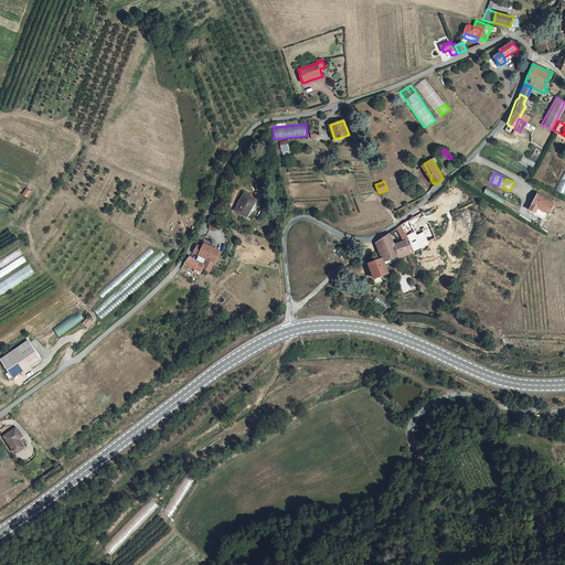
[(504,203),(507,199),(487,189),(484,193),(504,203)]
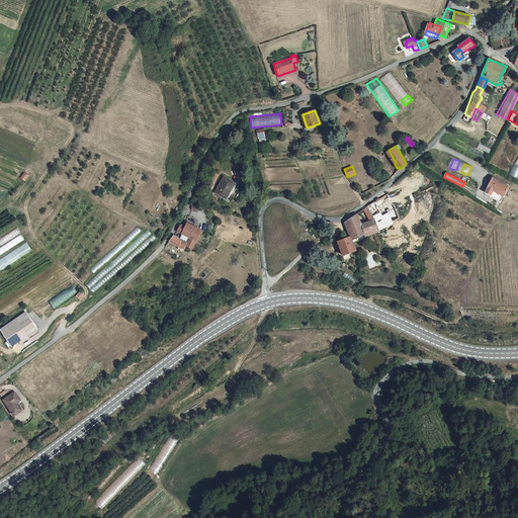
[(228,198),(238,183),(226,177),(217,193),(228,198)]
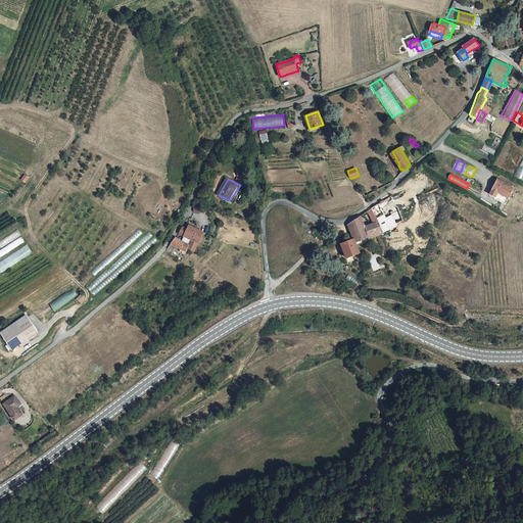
[(512,188),(495,180),(491,189),(488,194),(504,203),(512,188)]
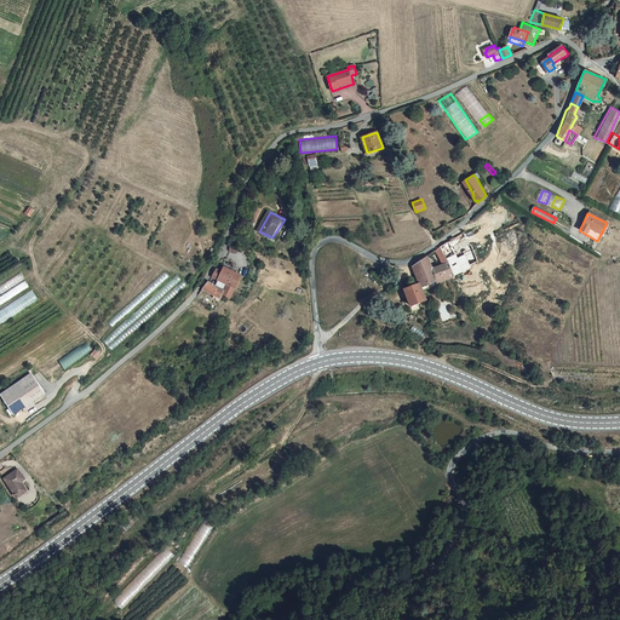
[(277,240),(287,222),(285,219),(273,237),(277,240)]
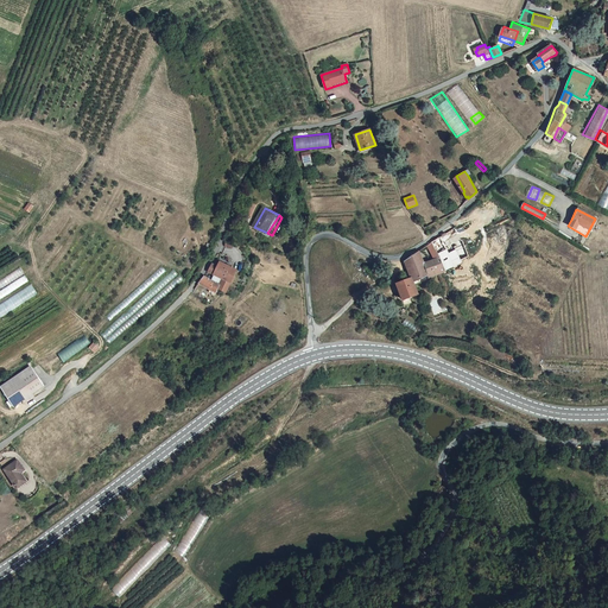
[(462,226),(456,228),(461,239),(467,236),(462,226)]
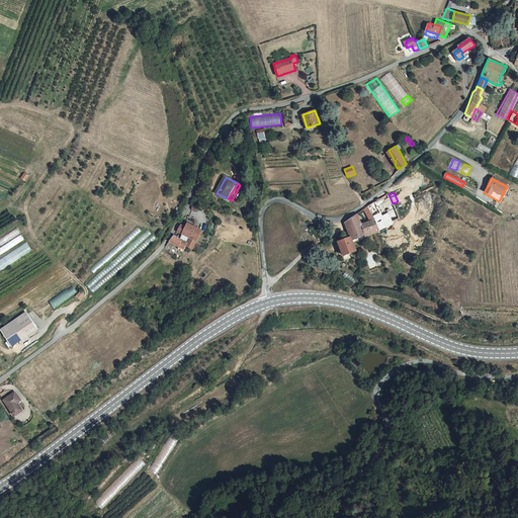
[(379,212),(373,200),(366,204),(372,216),(379,212)]
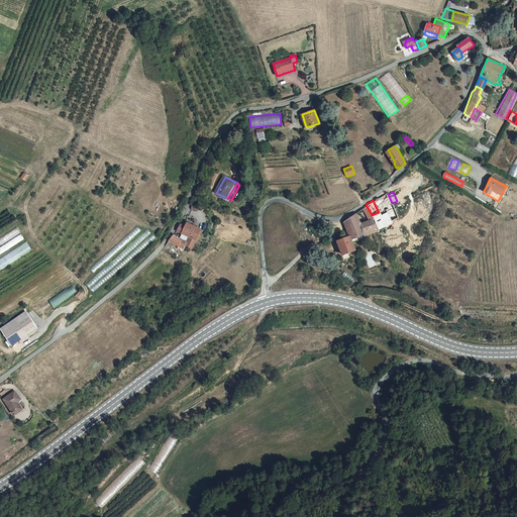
[(374,219),(372,215),(366,204),(362,207),(368,221),(374,219)]
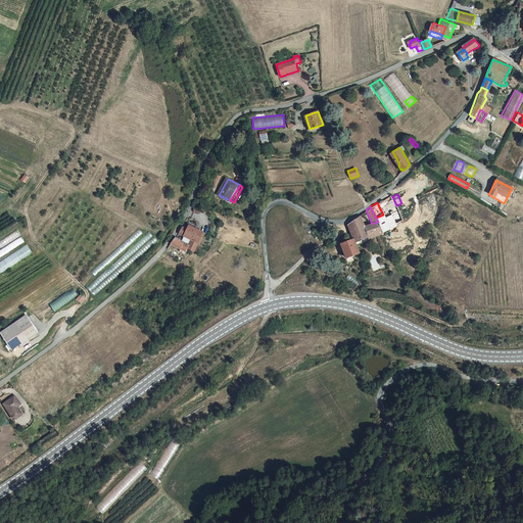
[(402,220),(399,211),(397,207),(390,211),(394,221),(395,223),(402,220)]
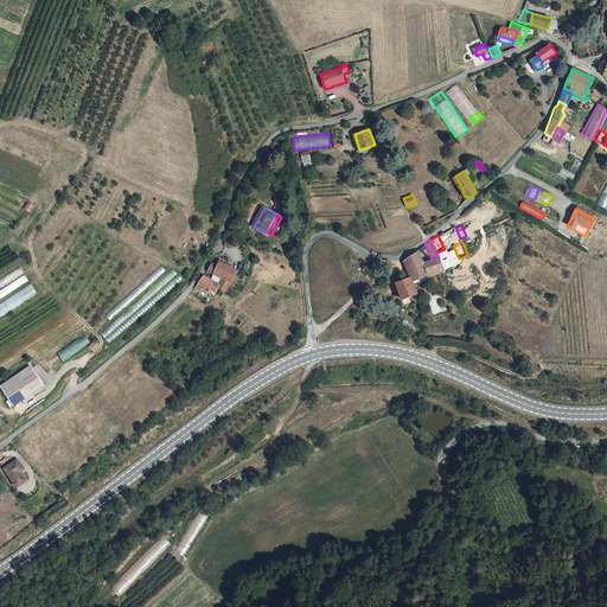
[(447,255),(445,249),(436,253),(439,257),(443,269),(453,266),(451,259),(454,257),(452,253),(447,255)]
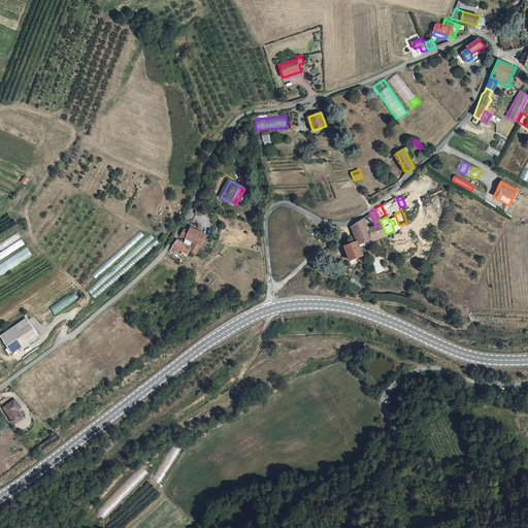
[(350,226),(352,232),(357,227),(365,225),(363,219),(363,218),(361,218),(358,220),(353,223),(350,226)]
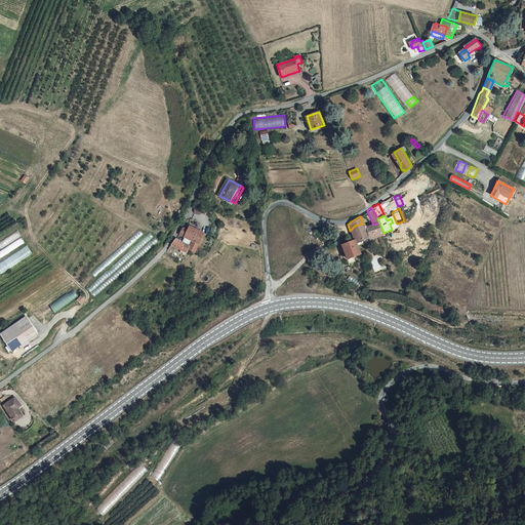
[(378,235),(384,233),(379,223),(373,225),(370,227),(372,233),(374,237),(378,235)]
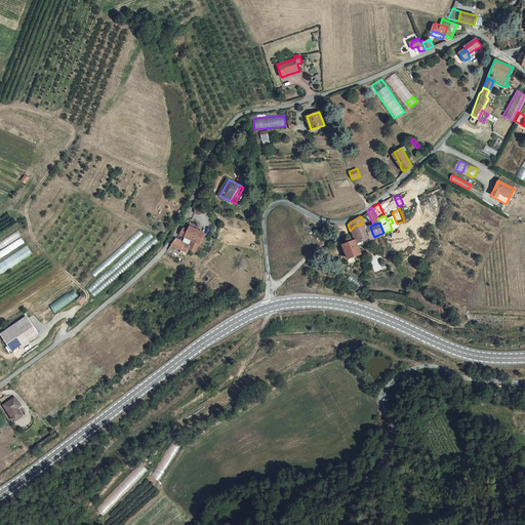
[(369,239),(374,237),(372,233),(369,234),(367,229),(365,229),(363,224),(355,226),(350,231),(353,239),(355,244),(364,241),(365,243),(370,241),(369,239)]
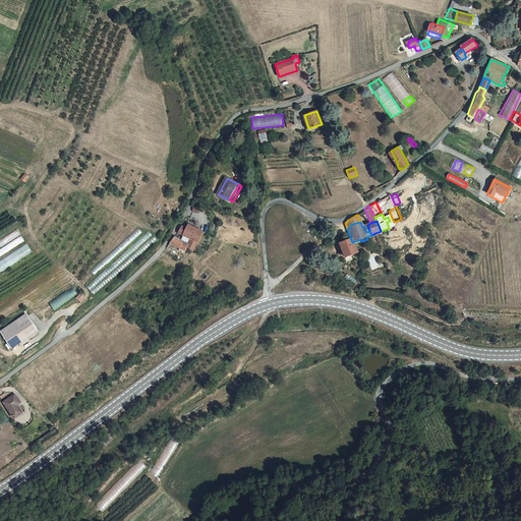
[(181,224),(177,231),(188,238),(185,243),(188,244),(187,247),(193,250),(197,242),(194,240),(196,235),(194,233),(196,228),(187,223),(185,226),(181,224)]
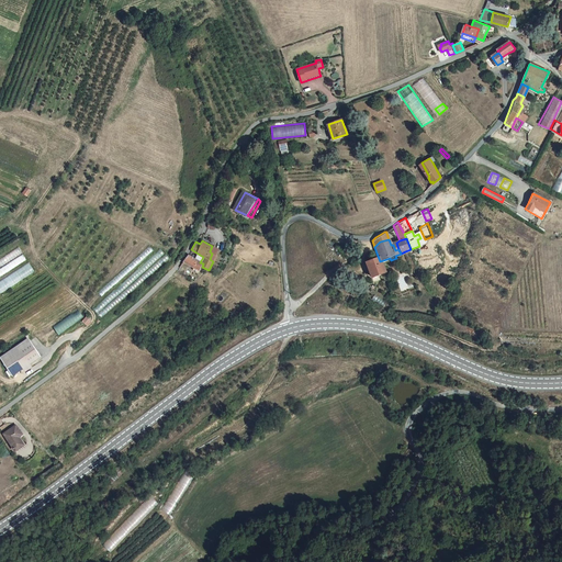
[(0,258),(0,267),(23,253),(19,246),(0,258)]
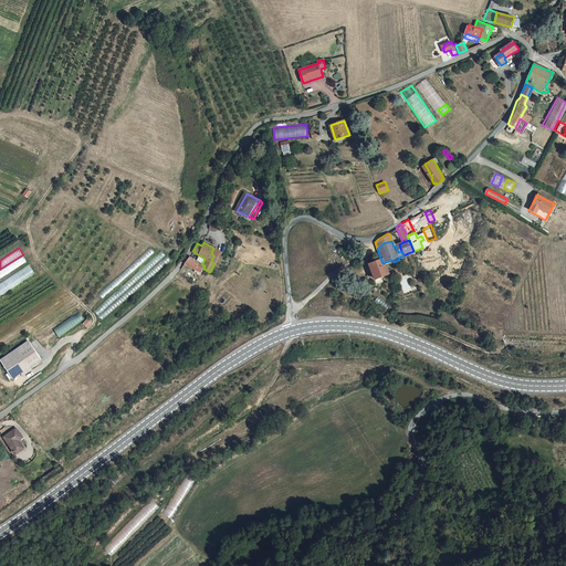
[(220,251),(213,248),(211,253),(213,255),(211,261),(215,263),(220,251)]
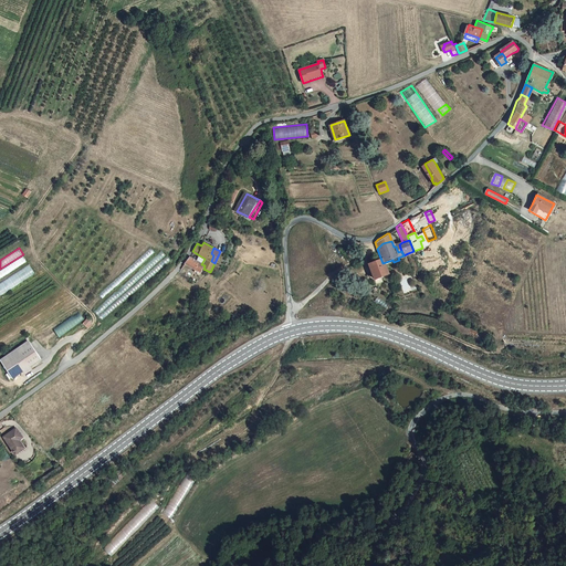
[(94,312),(98,315),(165,255),(161,251),(94,312)]
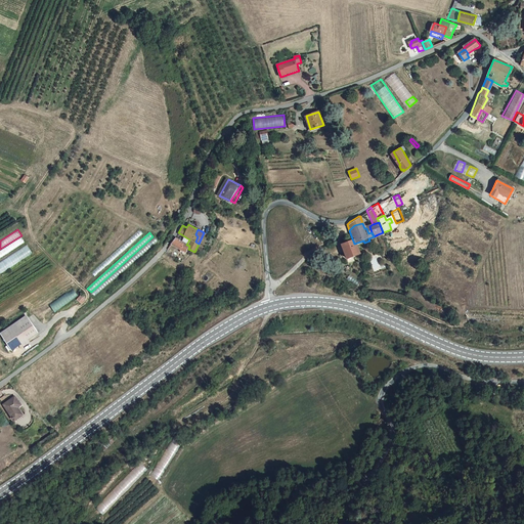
[(0,250),(0,258),(26,243),(22,236),(0,250)]
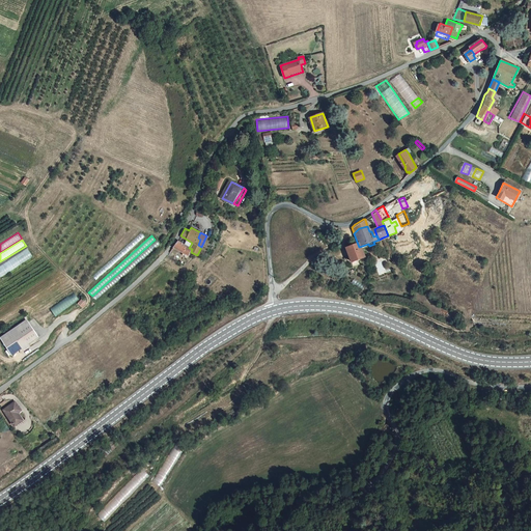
[(176,242),(172,248),(188,256),(191,252),(192,249),(189,248),(176,242)]
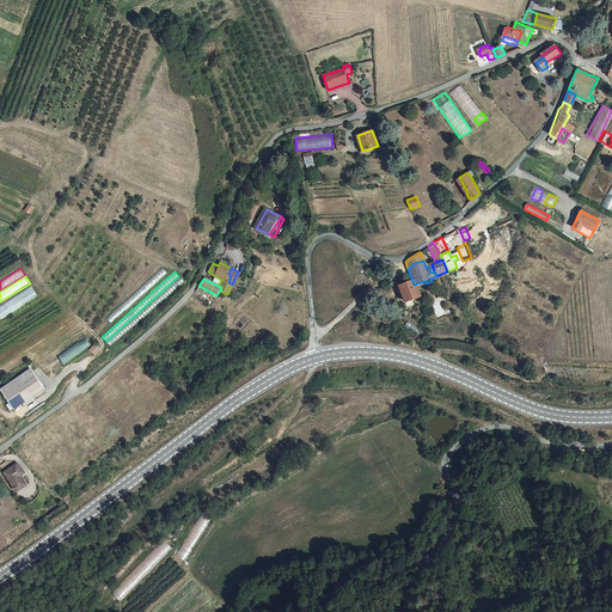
[(418,295),(414,285),(411,279),(397,283),(403,301),(418,295)]
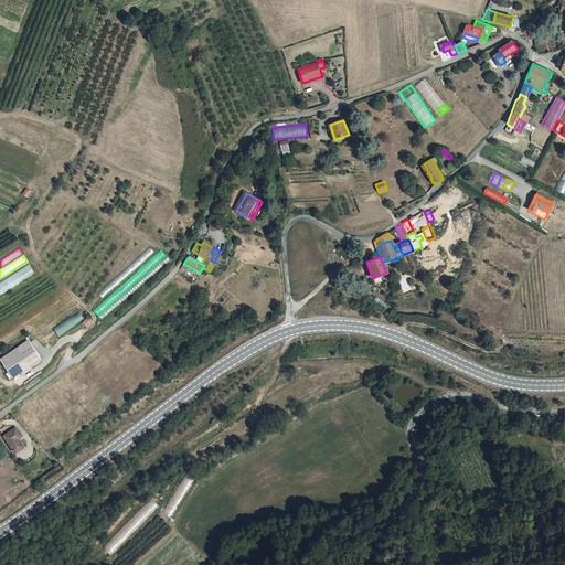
[(0,281),(0,296),(36,274),(30,263),(0,281)]
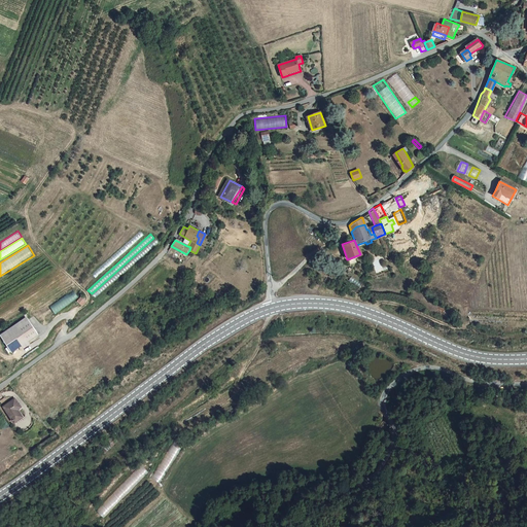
[(73,289),(49,306),(56,315),(79,297),(73,289)]
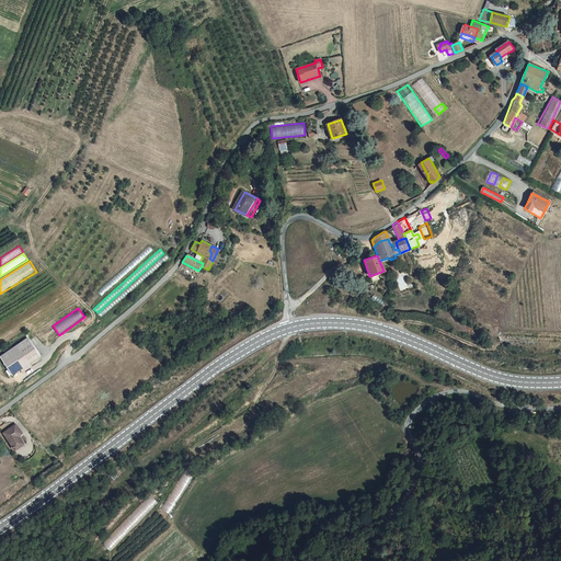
[(29,341),(26,338),(0,355),(0,358),(1,361),(29,341)]
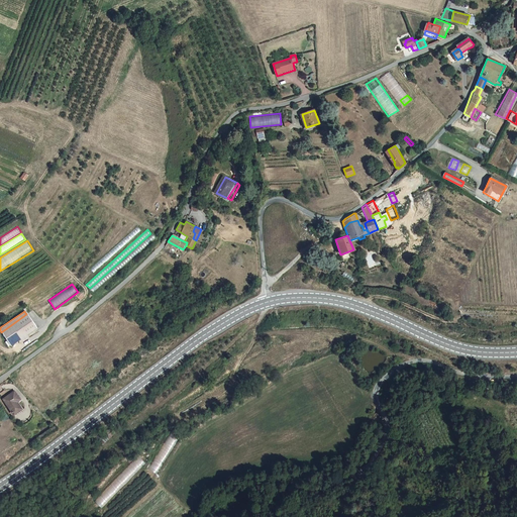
[(36,327),(26,314),(1,332),(11,345),(36,327)]
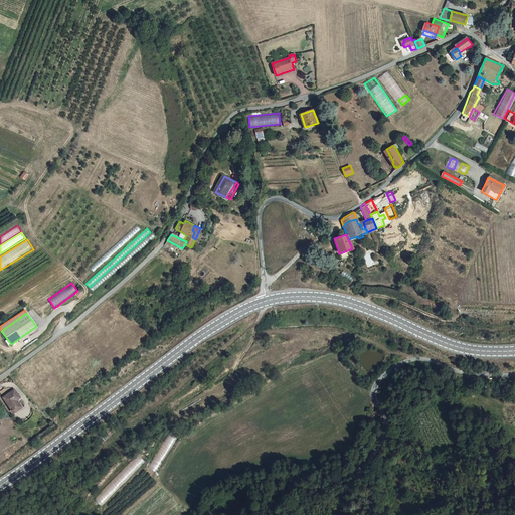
[(4,398),(14,412),(23,407),(19,401),(22,399),(16,390),(4,398)]
